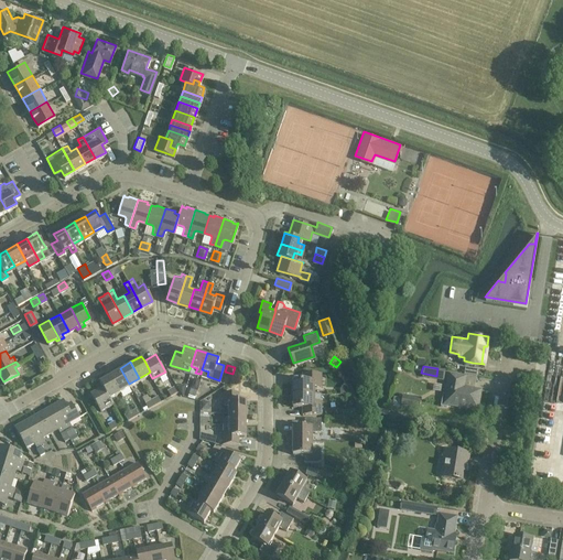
[(120,368),(109,374),(118,389),(129,384),(120,368)]
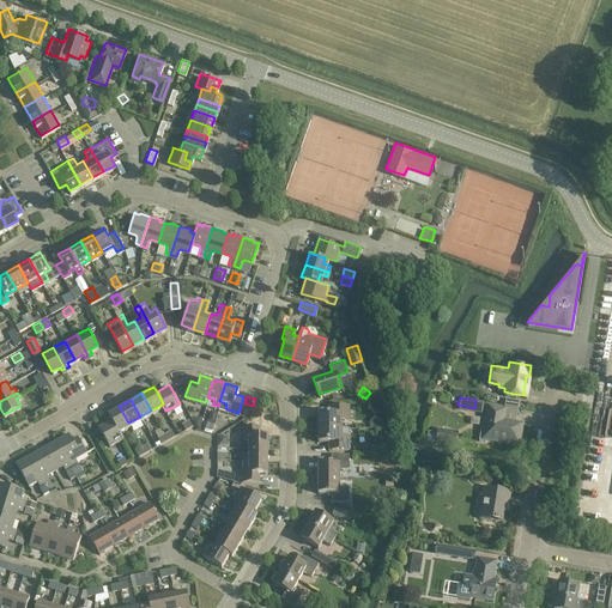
[(503,417),(506,406),(488,402),(485,415),(489,415),(488,425),(484,424),(484,425),(480,424),(478,437),(485,438),(485,436),(519,442),(522,420),(503,417)]
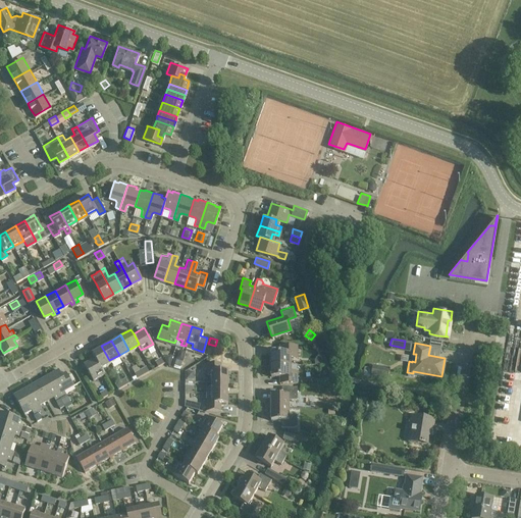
[(270,350),(270,362),(290,362),(290,355),(297,355),(297,344),(279,344),(279,350),(270,350)]
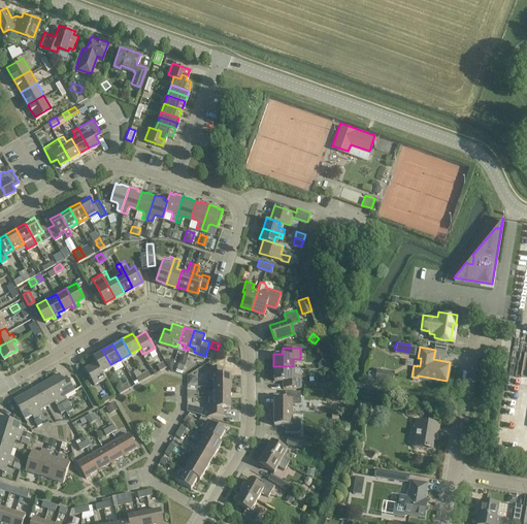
[(110,364),(102,350),(93,355),(95,360),(101,370),(110,364)]
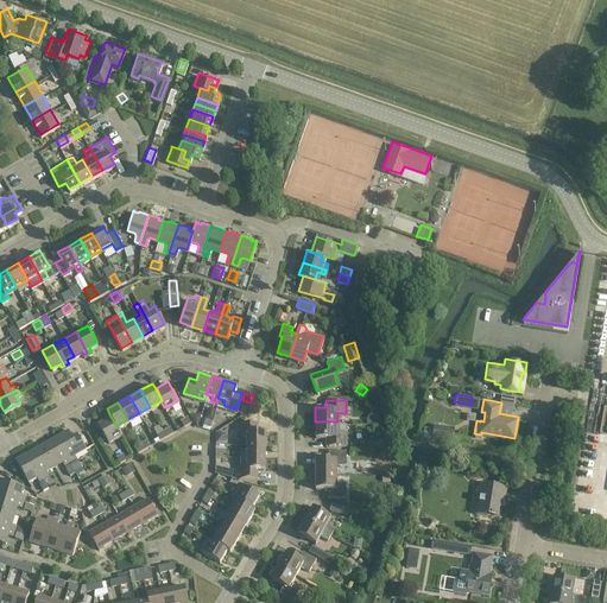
[(189,412),(196,424),(200,411),(189,412)]
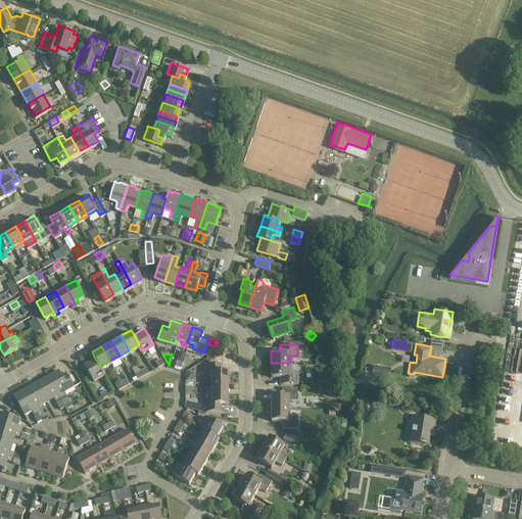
[(103,372),(100,367),(94,357),(84,363),(93,378),(103,372)]
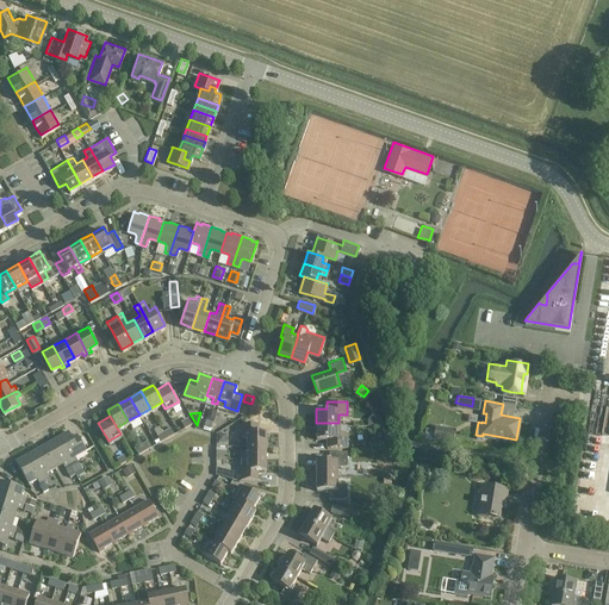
[(246,443),(266,443),(266,430),(258,430),(258,422),(241,422),(241,436),(246,436),(246,443)]
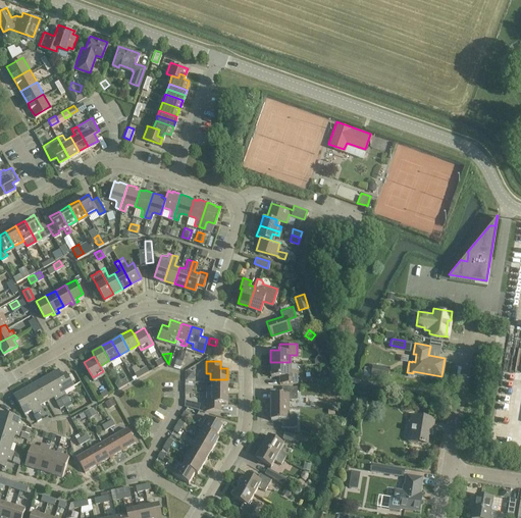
[(290,362),(270,362),(270,374),(279,374),(279,380),(297,380),(297,369),(290,369),(290,362)]
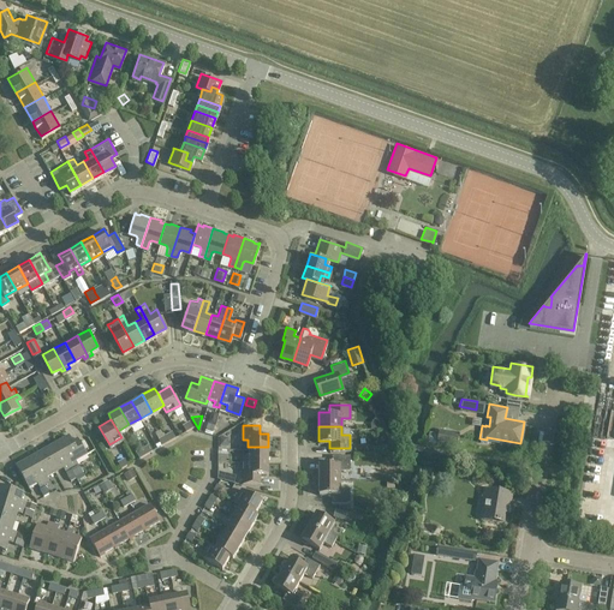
[(155,442),(156,446),(167,440),(165,434),(162,430),(156,434),(160,440),(155,442)]
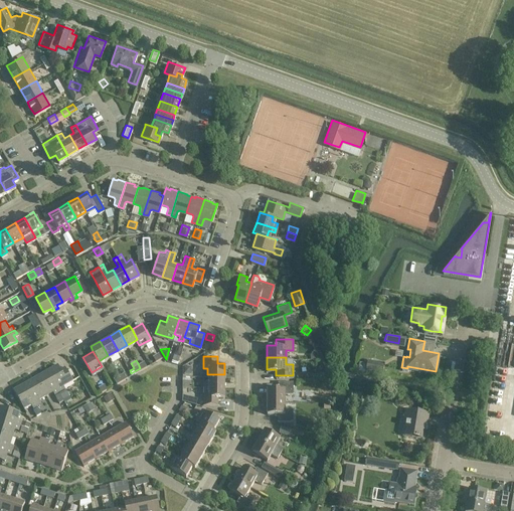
[(366,360),(365,369),(382,372),(383,363),(366,360)]
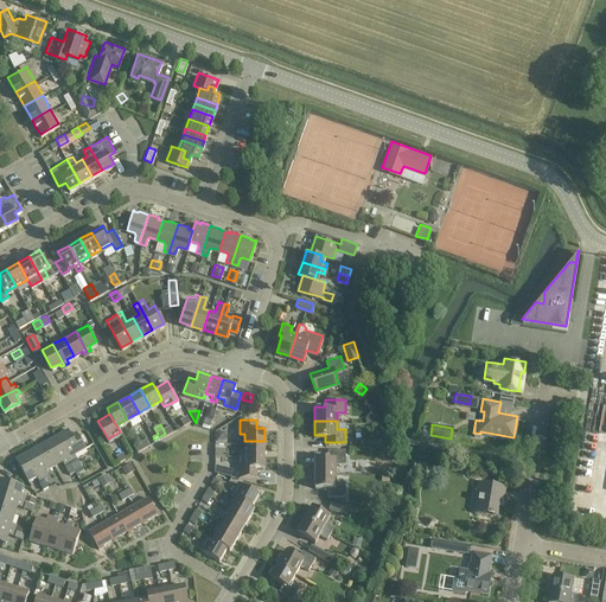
[(83,443),(82,440),(76,429),(70,431),(68,427),(55,434),(69,460),(76,456),(72,449),(83,443)]
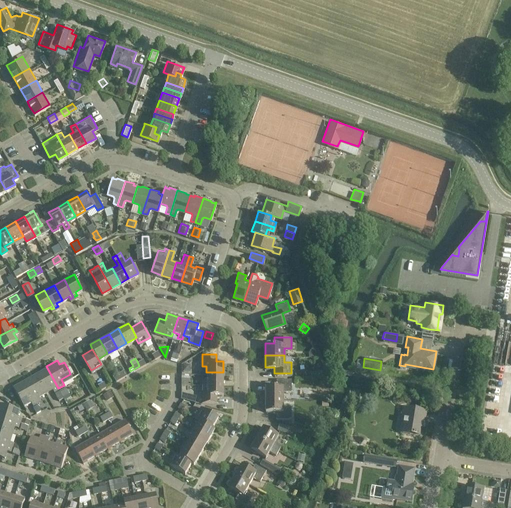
[(35,372),(44,388),(50,385),(53,391),(58,388),(46,366),(35,372)]
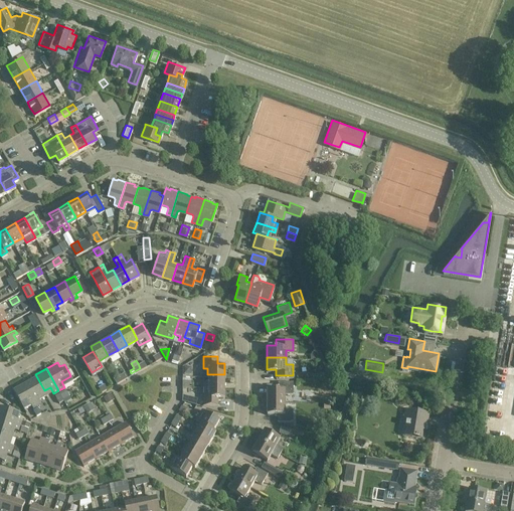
[(24,380),(36,403),(40,400),(37,395),(44,390),(35,374),(24,380)]
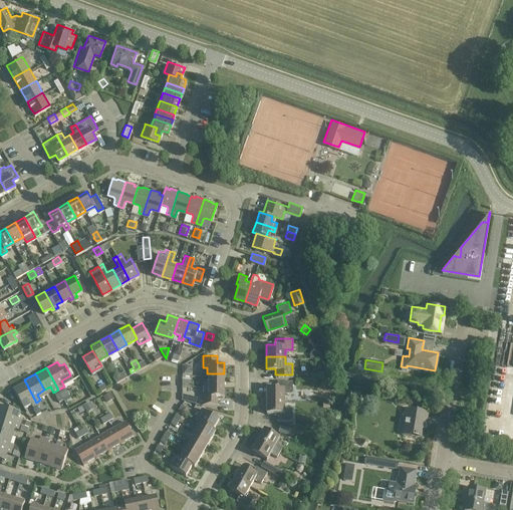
[(224,373),(207,373),(207,379),(203,379),(203,385),(207,385),(207,384),(224,384),(224,373)]
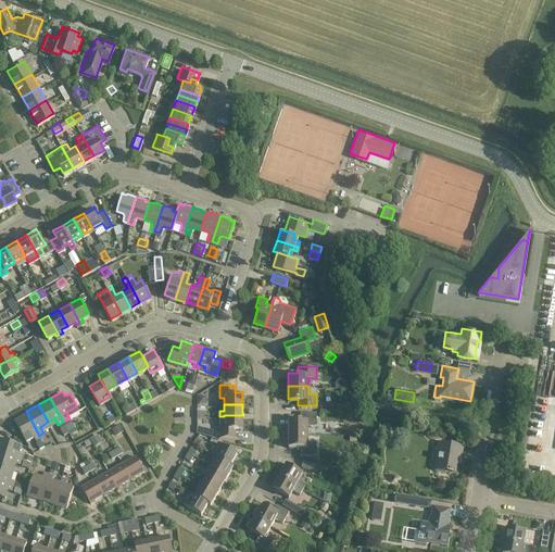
[(315,410),(311,410),(300,410),(300,418),(288,418),(288,431),(306,431),(306,423),(315,423),(315,410)]
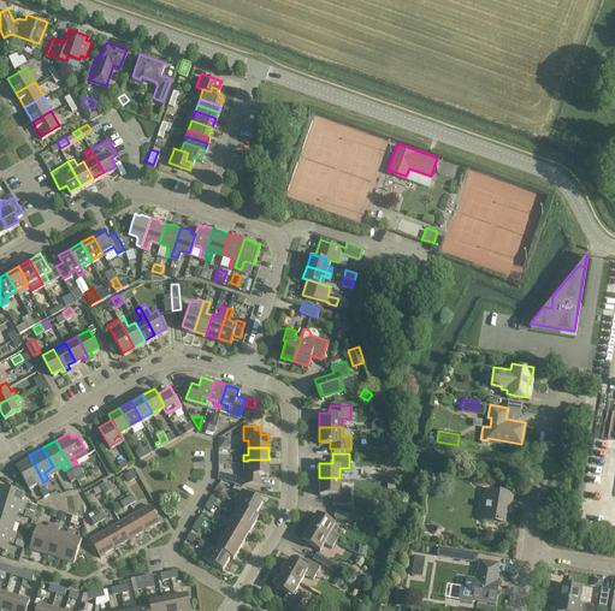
[(43,482),(29,455),(15,463),(27,482),(34,479),(37,485),(43,482)]
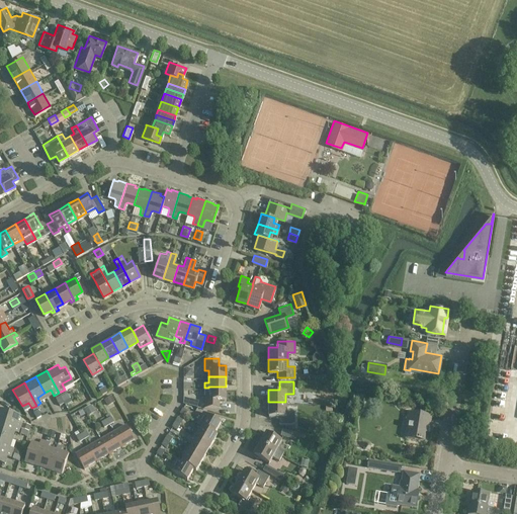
[(101,393),(107,390),(104,384),(98,388),(101,393)]
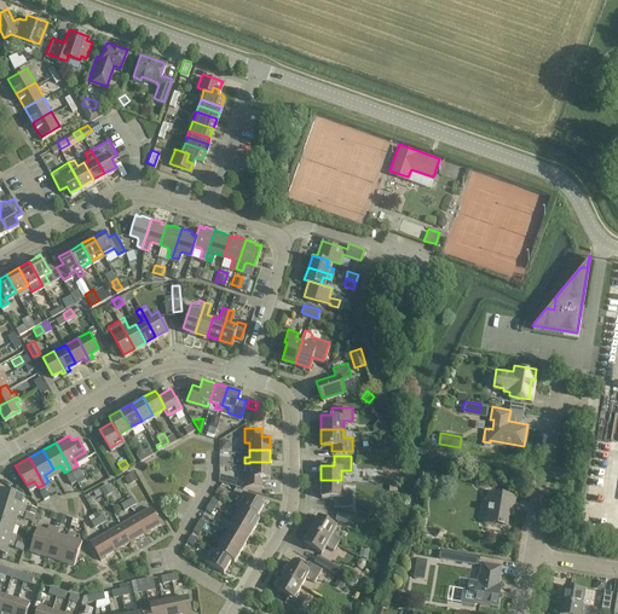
[(270,475),(270,462),(249,462),(249,463),(244,463),(244,470),(244,484),(261,484),(261,475),(270,475)]
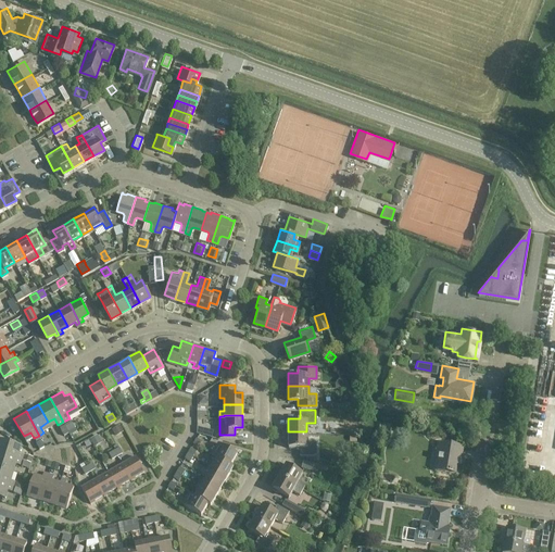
[(70,421),(64,424),(68,430),(74,427),(70,421)]
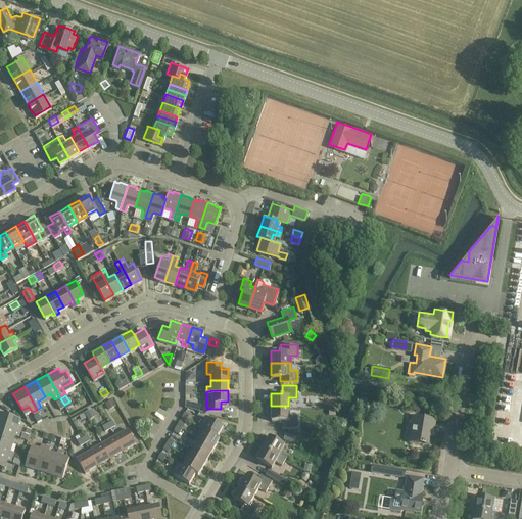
[(111,396),(104,400),(108,407),(115,403),(111,396)]
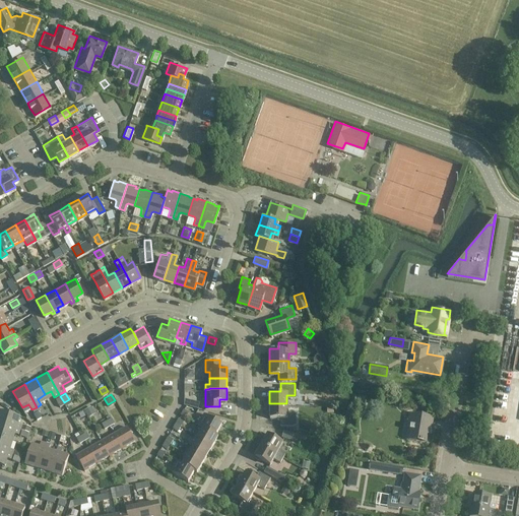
[(64,402),(60,396),(56,398),(59,405),(64,402)]
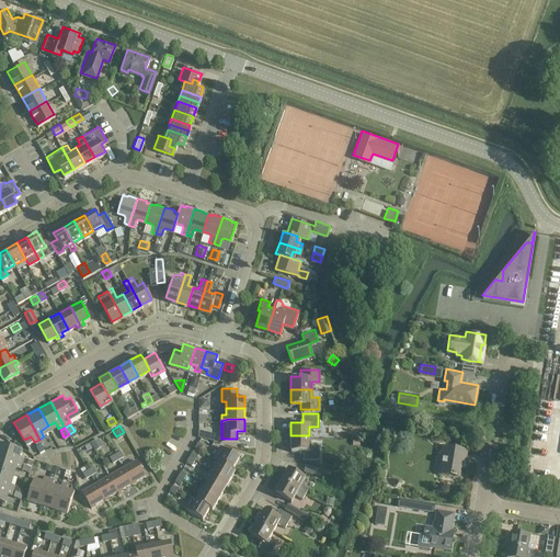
[(96,435),(90,440),(94,447),(102,443),(98,436),(96,435)]
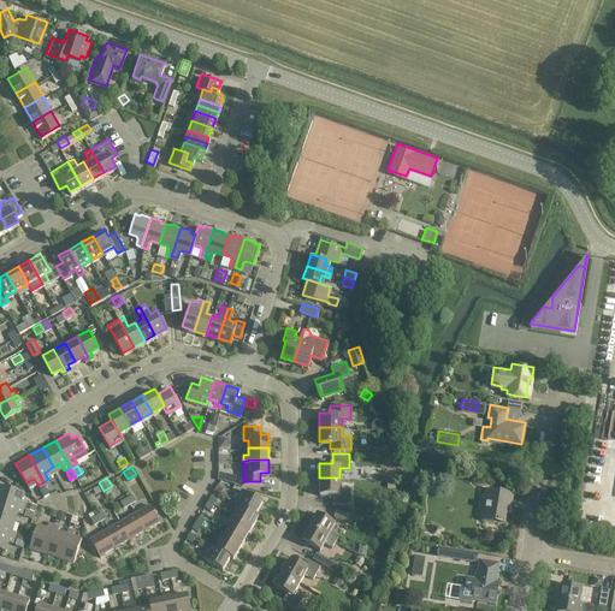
[(339,478),(319,478),(319,493),(332,493),(332,502),(350,502),(350,487),(339,487),(339,478)]
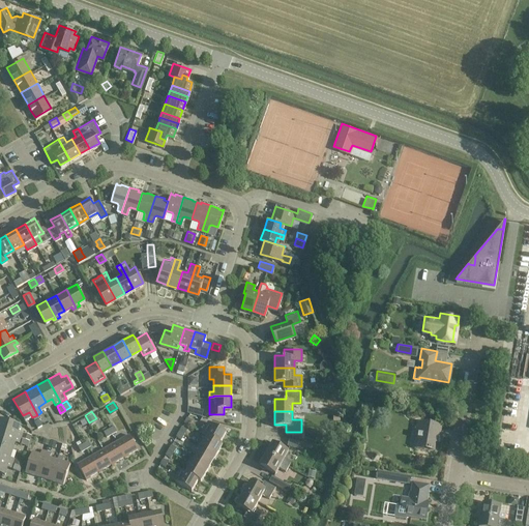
[(0,429),(20,436),(22,431),(16,429),(18,420),(0,414),(0,429)]
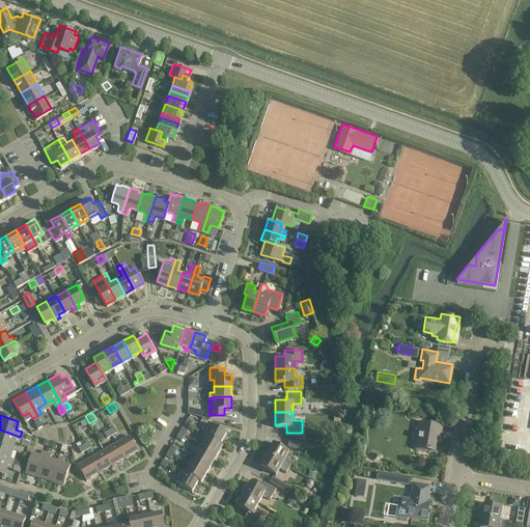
[(43,423),(38,417),(33,420),(37,426),(43,423)]
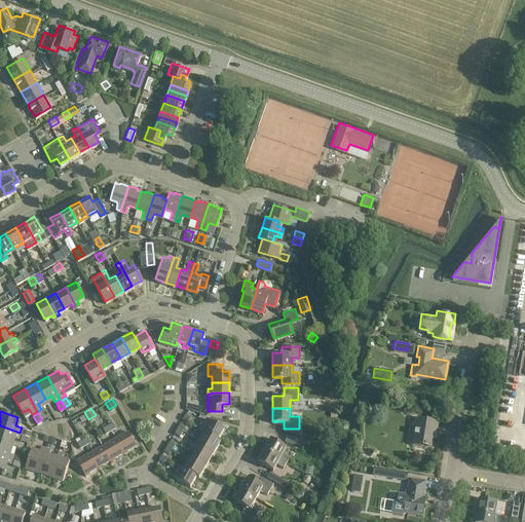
[(84,413),(78,417),(82,422),(87,419),(84,413)]
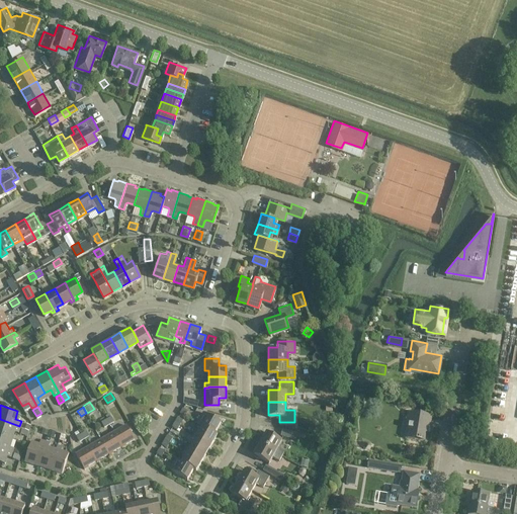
[(202,410),(197,418),(196,420),(202,424),(213,430),(220,420),(202,410)]
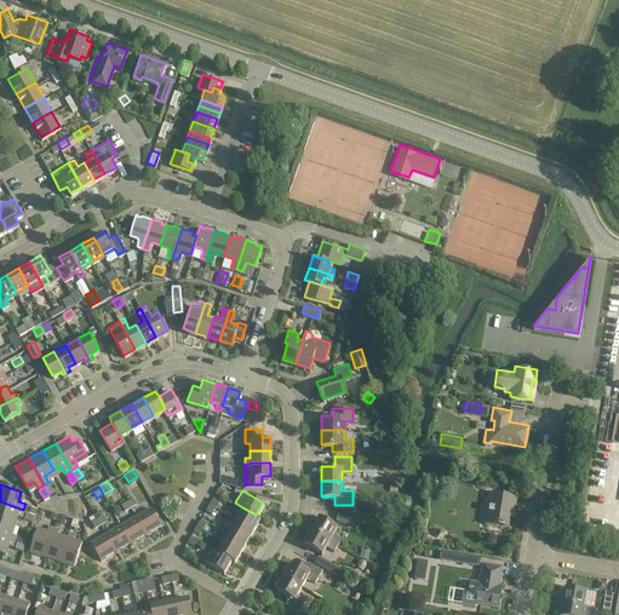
[(488,490),(486,503),(483,519),(506,524),(509,507),(513,507),(515,495),(488,490)]
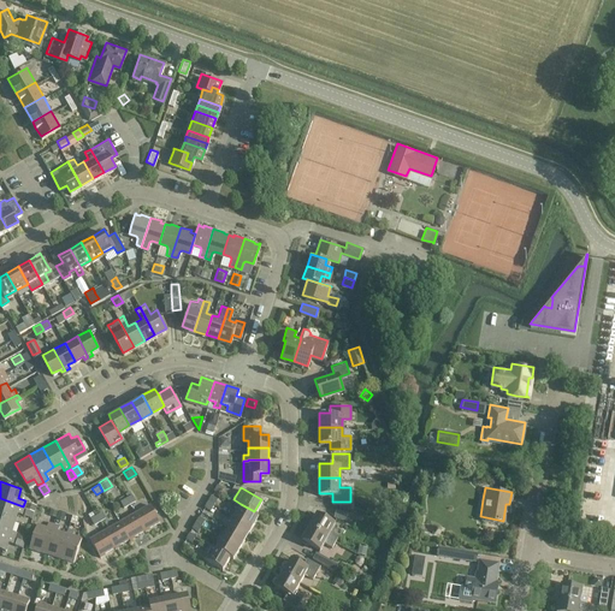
[(123,505),(129,502),(125,497),(124,493),(118,497),(123,505)]
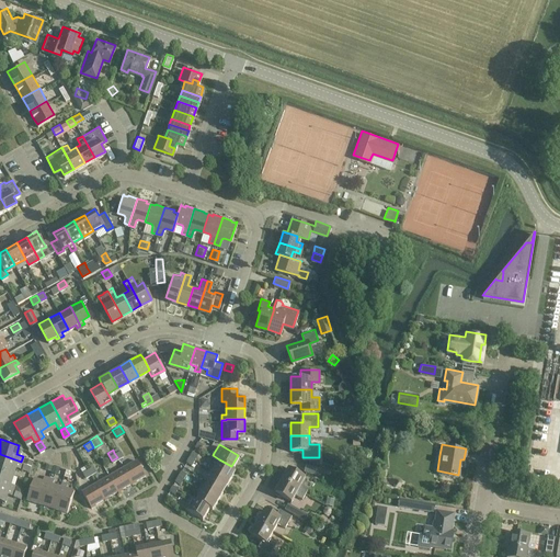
[(0,468),(11,473),(13,464),(20,466),(21,462),(0,454),(0,468)]
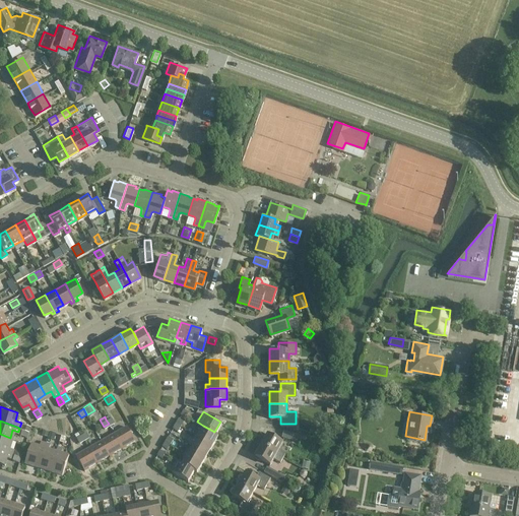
[(134,438),(129,430),(126,425),(114,432),(122,445),(134,438)]
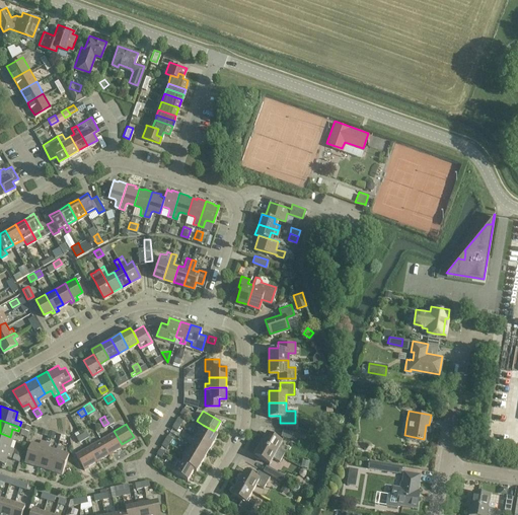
[(195,432),(212,442),(217,433),(214,431),(203,425),(201,429),(197,427),(195,432)]
